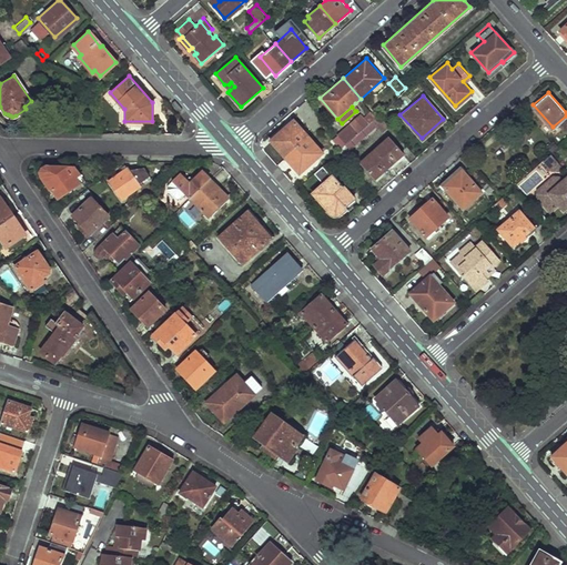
[(370,110),(364,115),(370,121),(375,115),(370,110)]
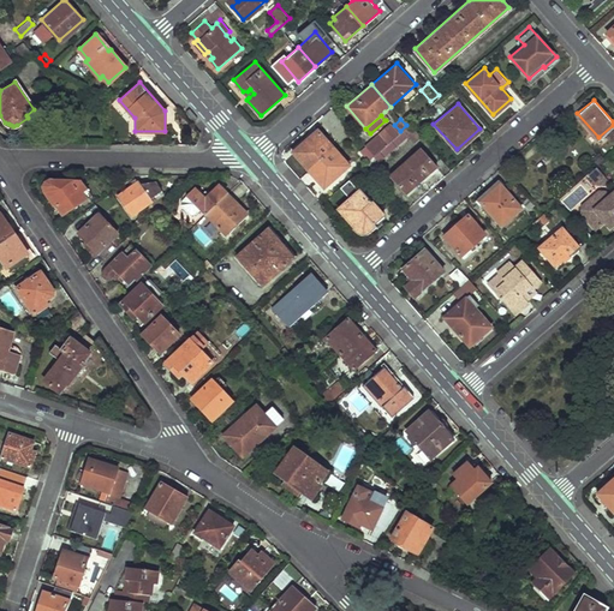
[(365,161),(376,173),(382,167),(379,162),(409,135),(413,139),(421,133),(410,121),(406,125),(400,131),(388,142),(381,148),(374,155),(369,159),(365,161)]
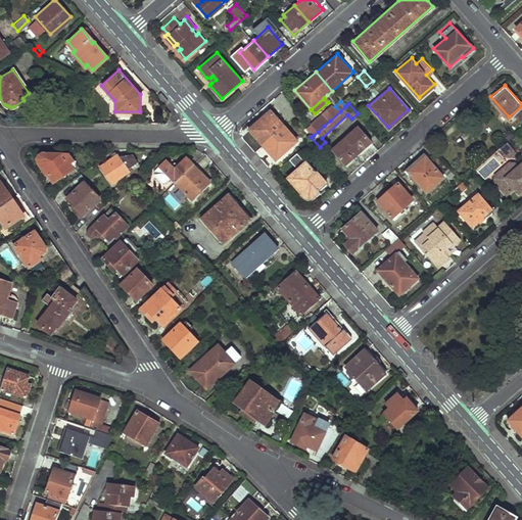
[(249,128),(263,144),(283,126),(270,109),(249,128)]
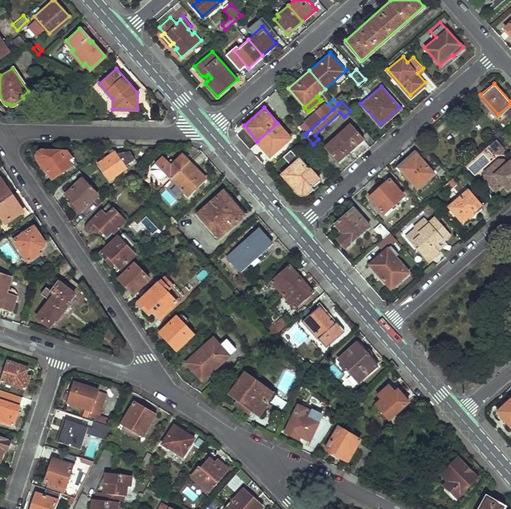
[(317,123),(323,118),(314,108),(309,113),(317,123)]
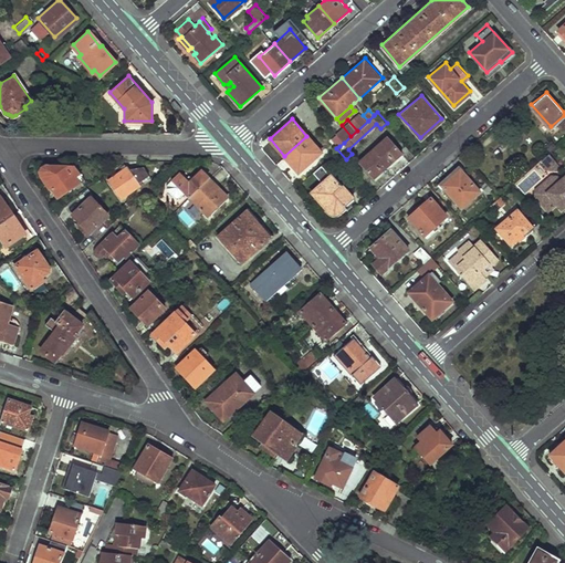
[(351,136),(342,125),(335,131),(336,133),(344,143),(351,136)]
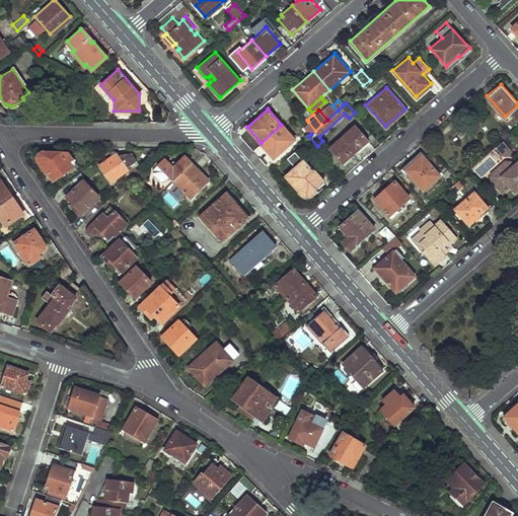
[(304,126),(311,134),(315,131),(308,122),(304,126)]
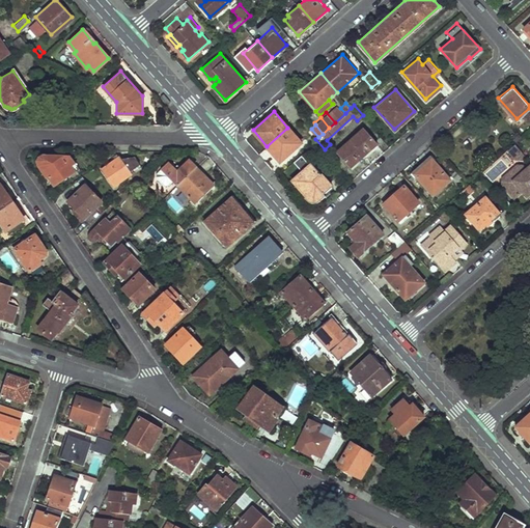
[(336,149),(350,165),(377,142),(362,127),(336,149)]
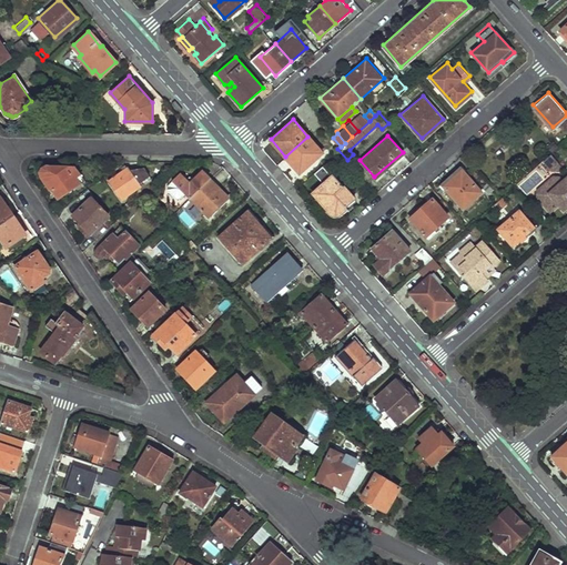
[(285,157),(299,172),(322,152),(307,137),(285,157)]
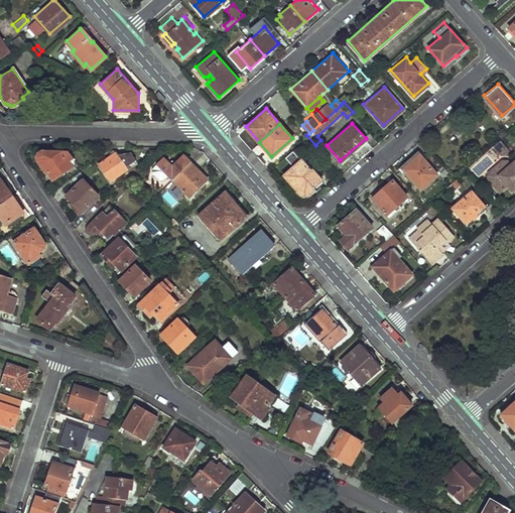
[(500,138),(493,144),(496,147),(503,141),(500,138)]
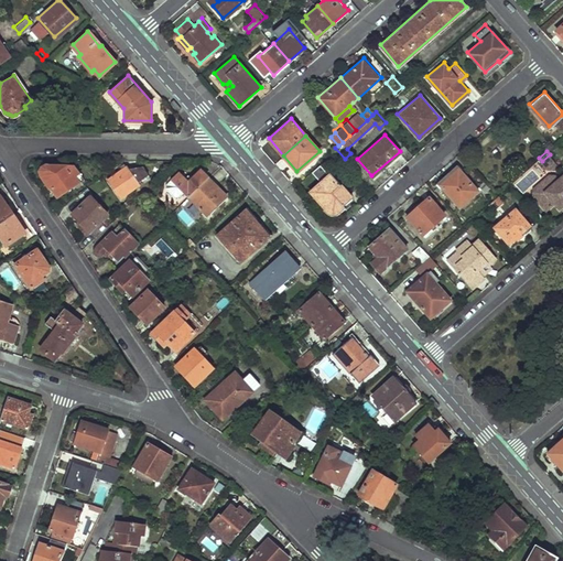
[(550,154),(542,161),(548,168),(554,166),(558,164),(550,154)]
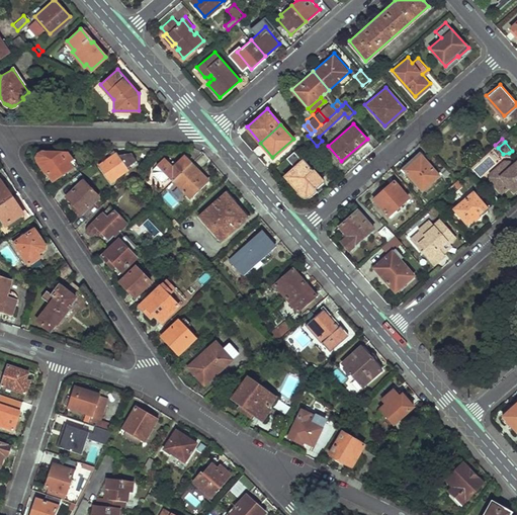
[(36,157),(52,179),(71,167),(60,152),(40,152),(36,157)]
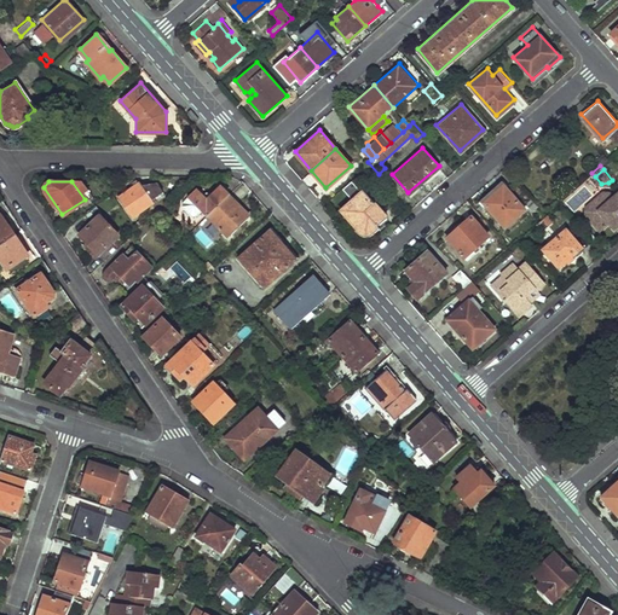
[(117,195),(131,214),(161,193),(154,184),(140,183),(139,181),(117,195)]
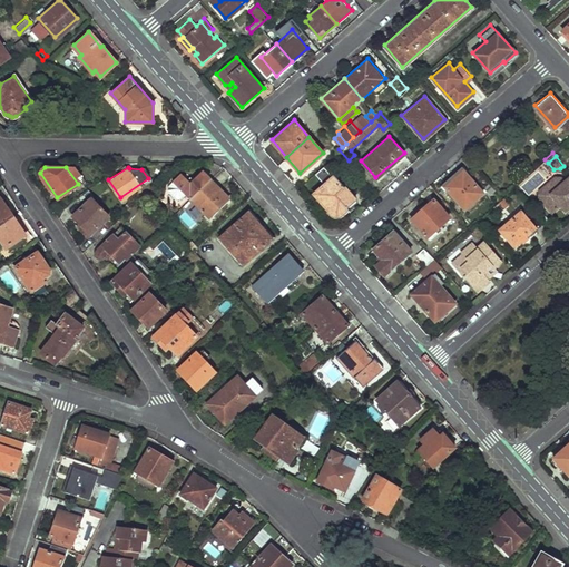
[(174,179),(190,197),(212,177),(203,169),(189,181),(182,173),(174,179)]
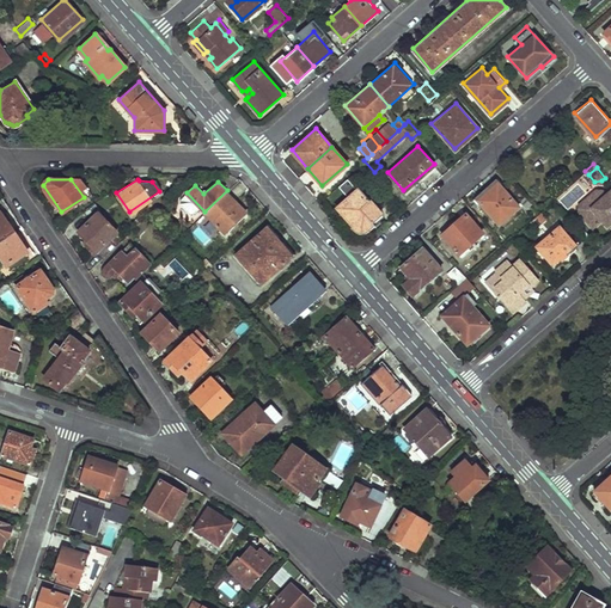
[(477,198),(499,222),(519,206),(498,182),(477,198)]
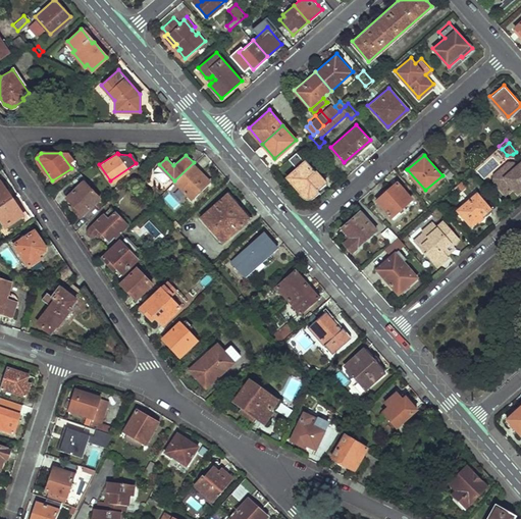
[(305,160),(287,174),(301,190),(303,192),(305,194),(307,194),(309,194),(311,193),(313,192),(325,182),(305,160)]
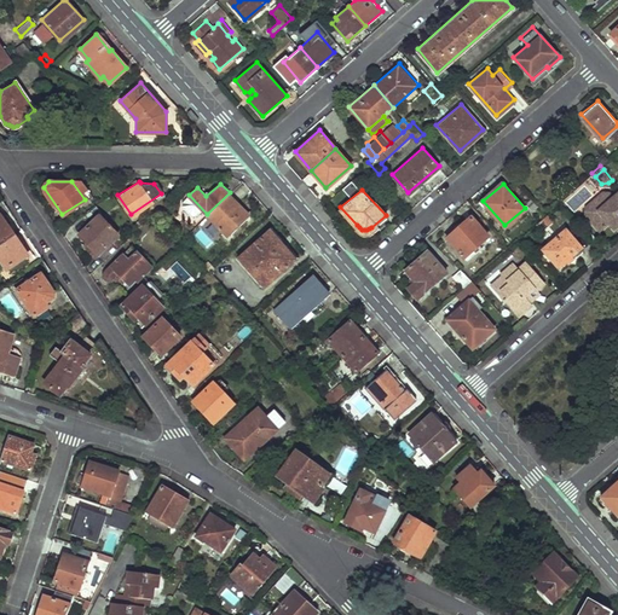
[(608,220),(613,226),(617,221),(617,190),(612,196),(608,191),(602,190),(585,206),(585,213),(599,228),(608,220)]
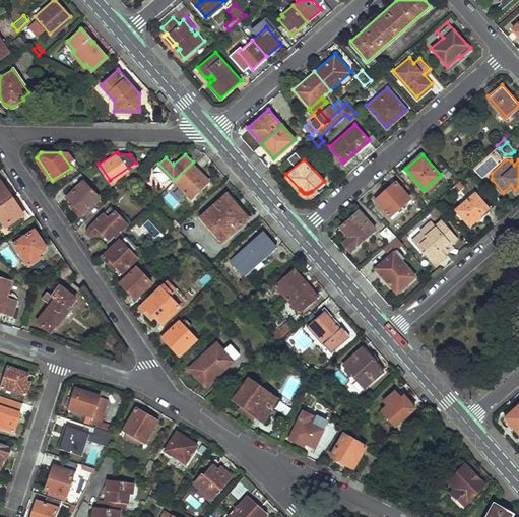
[(174,180),(190,197),(209,179),(193,162),(174,180)]
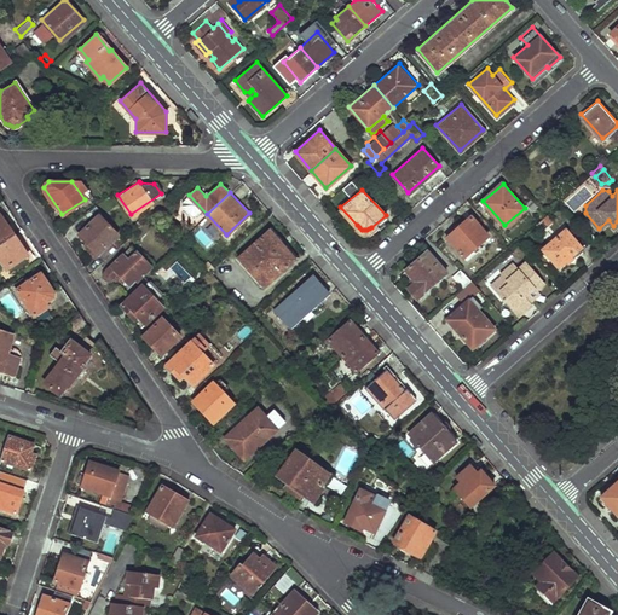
[(0,241),(13,233),(1,215),(0,215),(0,241)]
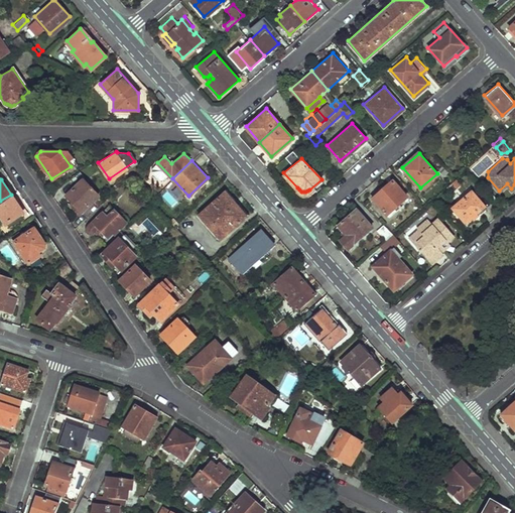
[(73,207),(78,213),(95,196),(81,179),(67,195),(75,204),(73,207)]
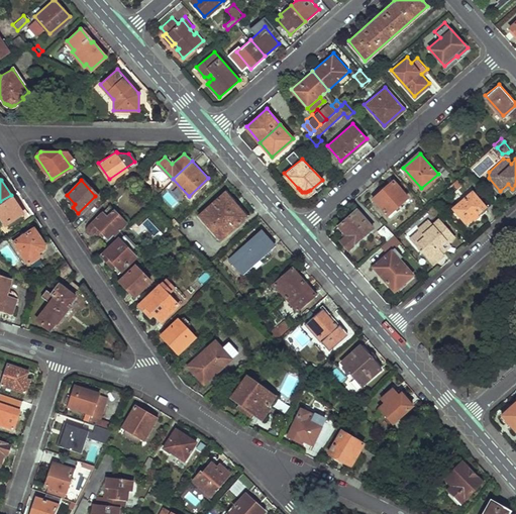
[(373,197),(389,215),(398,208),(396,205),(405,196),(393,180),(373,197)]
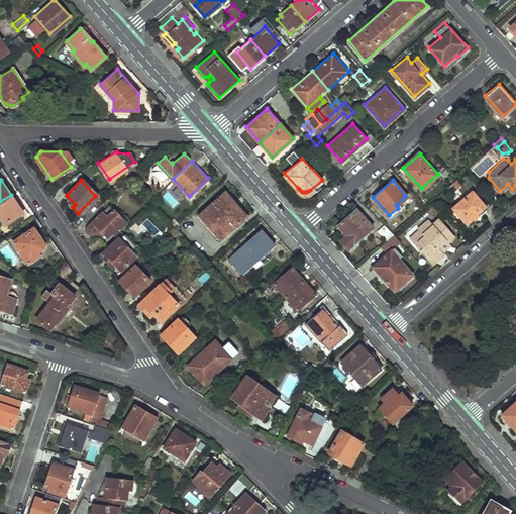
[(456,187),(451,182),(447,185),(452,190),(456,187)]
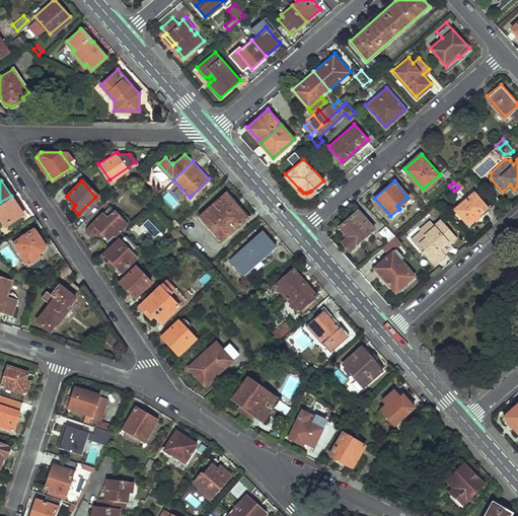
[(454,208),(467,224),(473,217),(474,220),(488,209),(473,191),(454,208)]
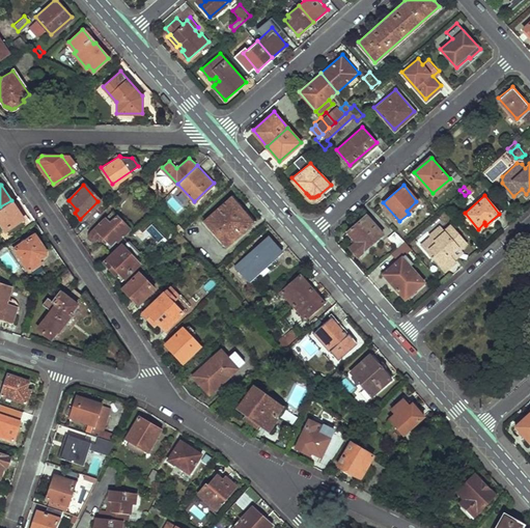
[(205,221),(227,246),(253,222),(232,196),(205,221)]
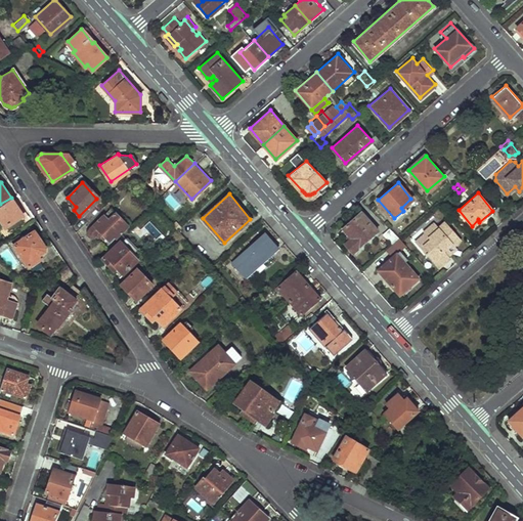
[(0,217),(6,226),(24,214),(11,198),(0,204),(0,217)]
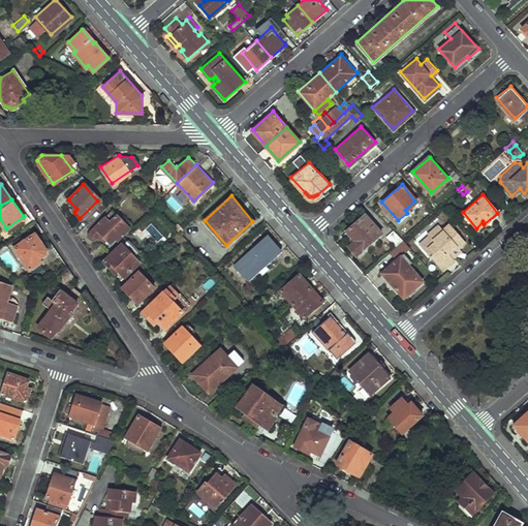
[(349,244),(356,252),(381,233),(364,212),(346,229),(354,240),(349,244)]
